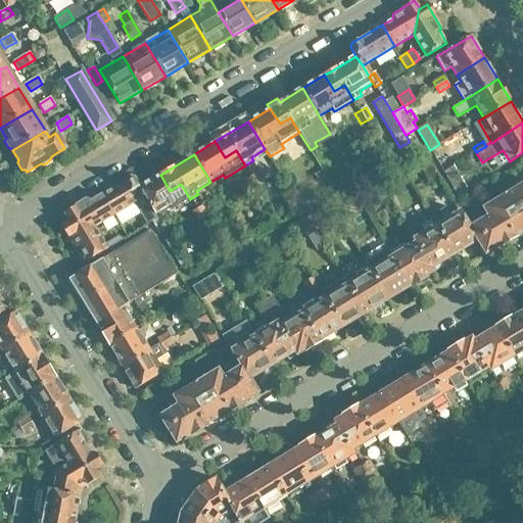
[(431,184),(440,179),(430,162),(421,169),(431,184)]
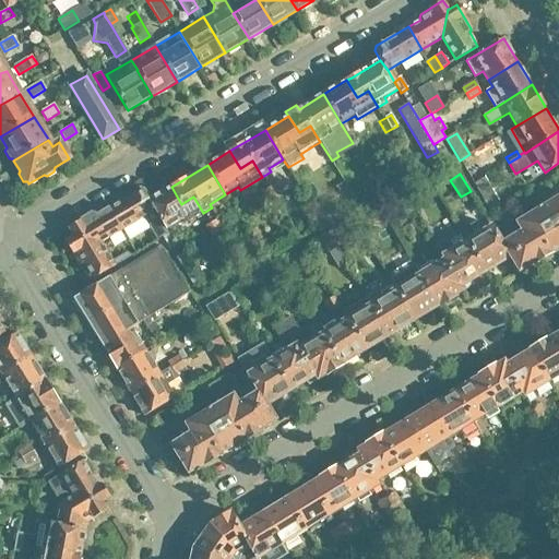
[(499,201),(485,177),(474,183),(488,207),(499,201)]
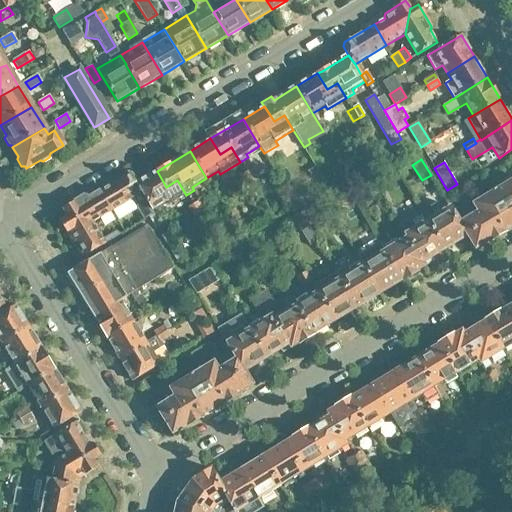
[(315,167),(307,171),(312,179),(313,178),(319,188),(325,184),(325,183),(315,167)]
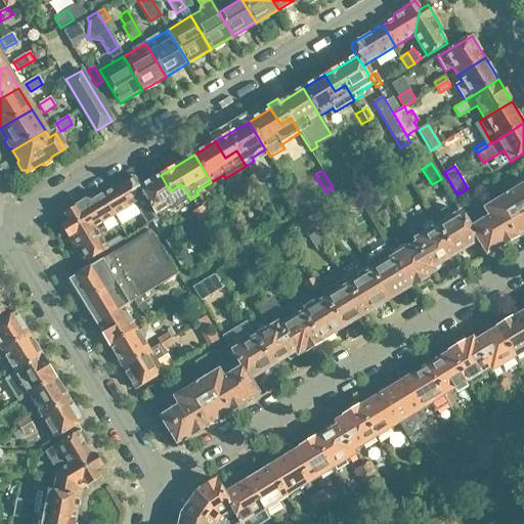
[(263,183),(257,173),(252,177),(258,187),(263,183)]
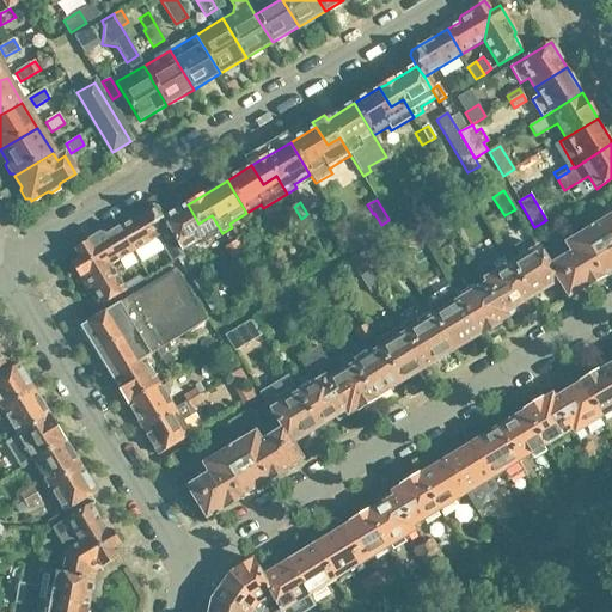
[(188,204),(163,219),(170,232),(175,240),(177,244),(182,252),(197,243),(200,246),(222,233),(212,215),(199,224),(188,204)]
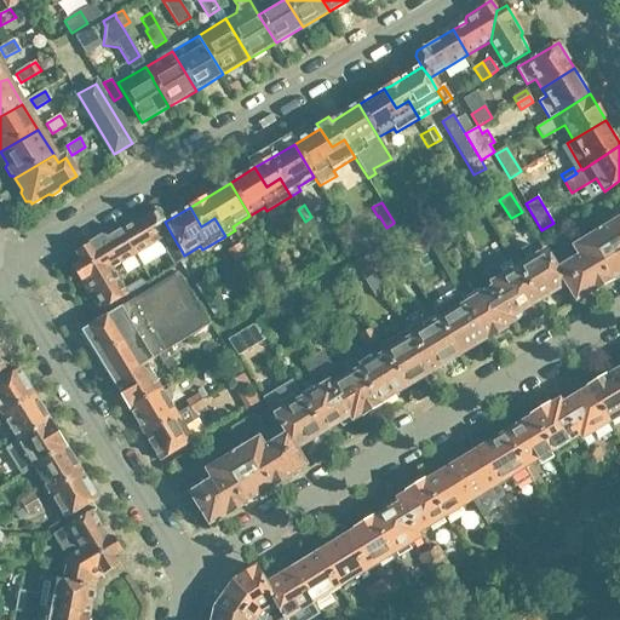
[(445,208),(419,224),(429,240),(437,235),(442,244),(460,233),(445,208)]
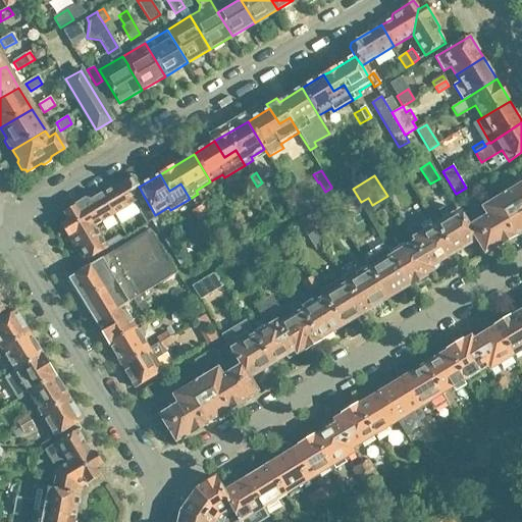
[(257,187),(251,176),(246,179),(252,190),(257,187)]
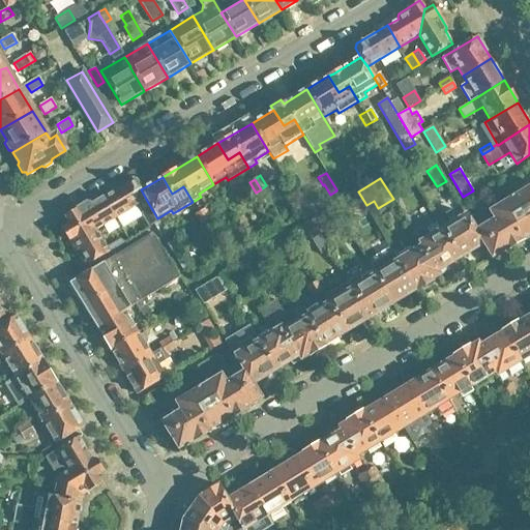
[(131,180),(102,198),(116,219),(138,206),(142,214),(151,208),(147,201),(141,189),(136,181),(131,180)]
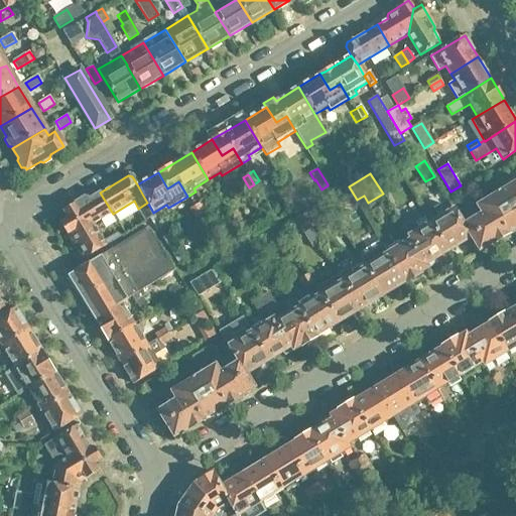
[(515,181),(499,192),(515,220),(515,181)]
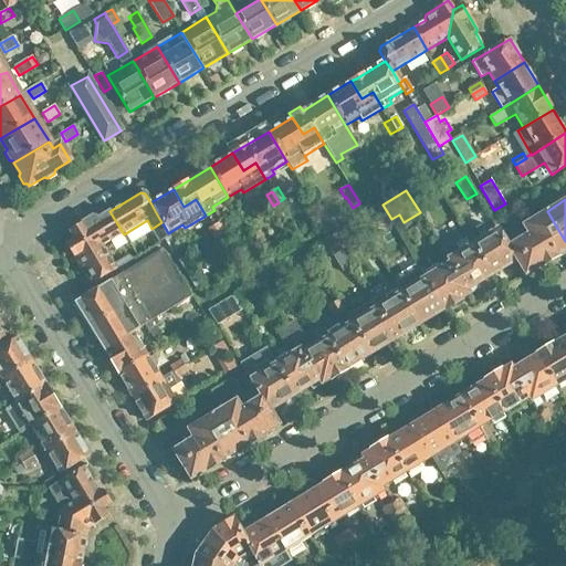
[(381,205),(363,217),(375,237),(394,224),(381,205)]
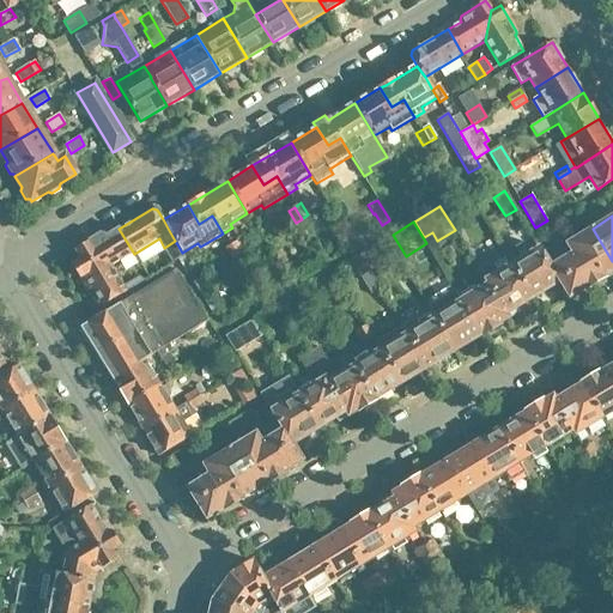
[(98,235),(76,249),(80,259),(80,260),(110,268),(133,254),(134,254),(119,229),(103,237),(103,236),(98,235)]
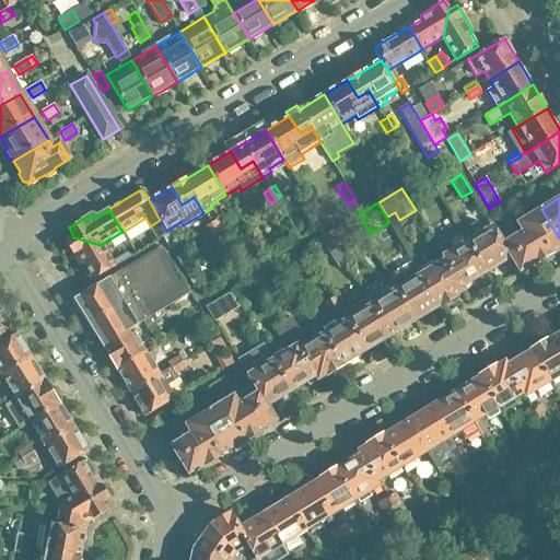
[(559,252),(559,238),(541,209),(521,222),(520,226),(523,232),(503,244),(511,259),(512,259),(521,273),(536,264),(537,265),(552,256),(559,252)]
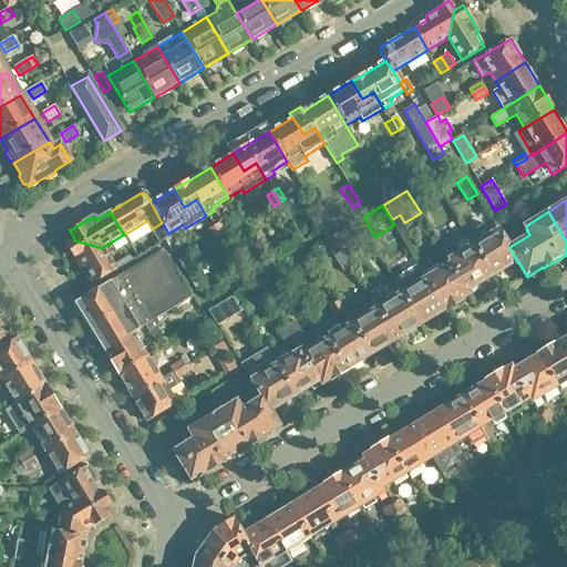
[(342,230),(352,247),(368,237),(358,222),(342,230)]
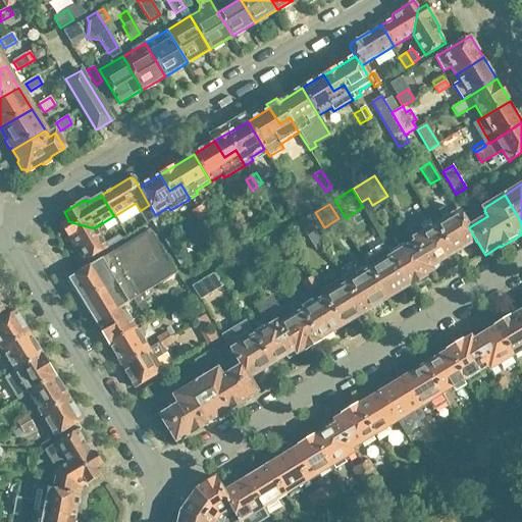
[(140,211),(147,223),(151,221),(156,217),(155,215),(151,208),(149,205),(140,211)]
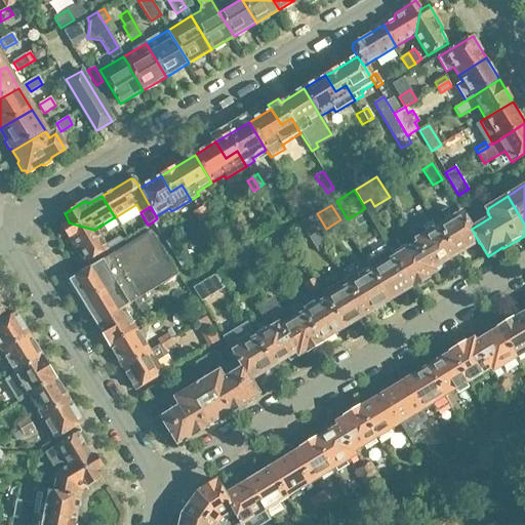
[(461,212),(455,216),(449,206),(433,216),(439,227),(439,226),(457,256),(479,243),(472,229),(461,212)]
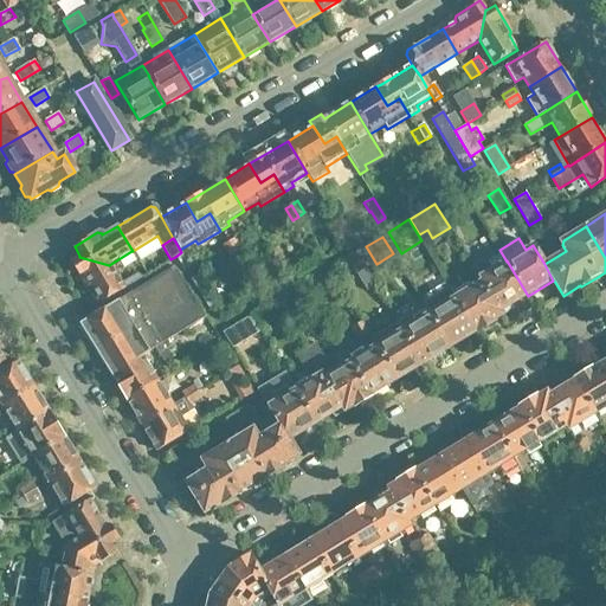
[(242,251),(234,239),(229,243),(236,255),(242,251)]
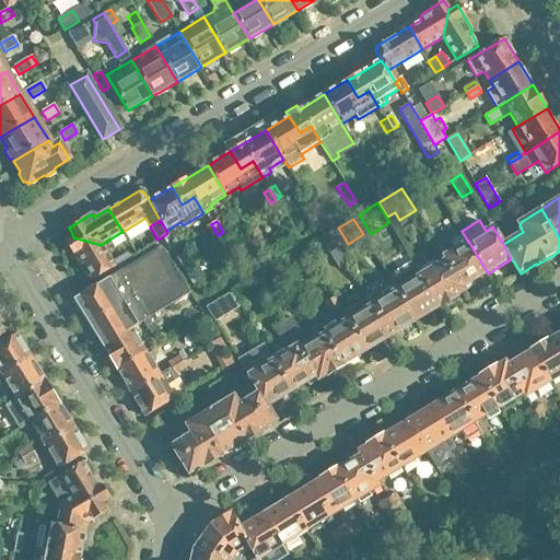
[(218,235),(211,224),(206,228),(212,238),(218,235)]
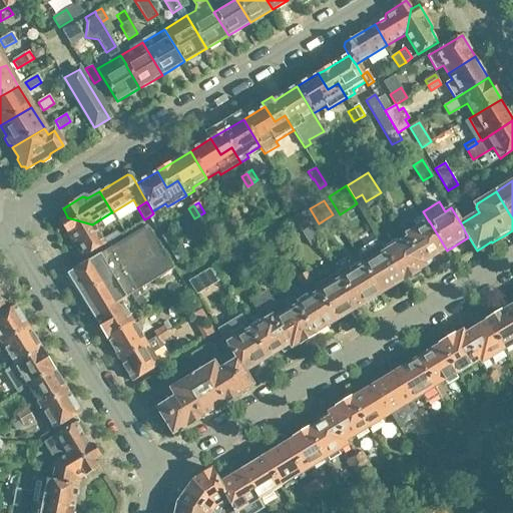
[(447,250),(429,220),(429,221),(423,211),(402,223),(408,233),(407,234),(409,237),(427,268),(434,263),(432,260),(447,250)]
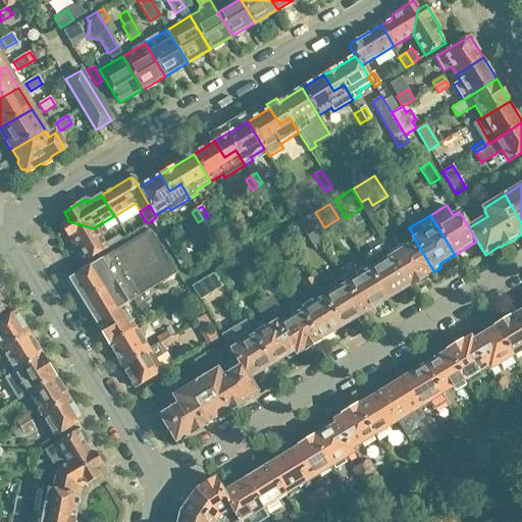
[(156,217),(151,221),(152,221),(157,231),(163,227),(159,221),(157,217),(156,217)]
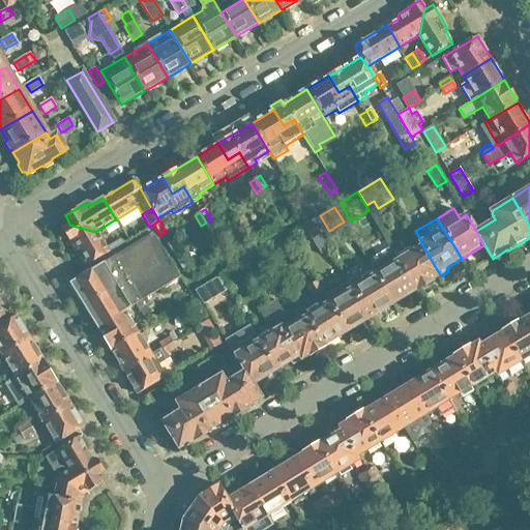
[(312,221),(302,227),(311,239),(320,234),(312,221)]
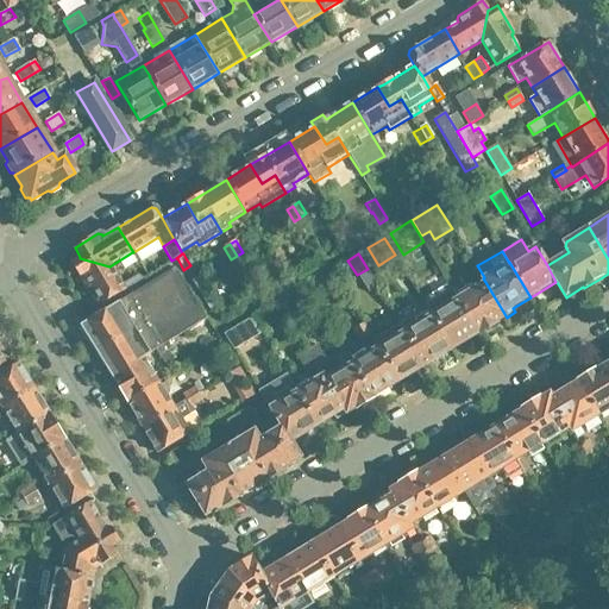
[(80,258),(70,263),(83,284),(87,284),(88,283),(101,305),(125,290),(110,267),(80,258)]
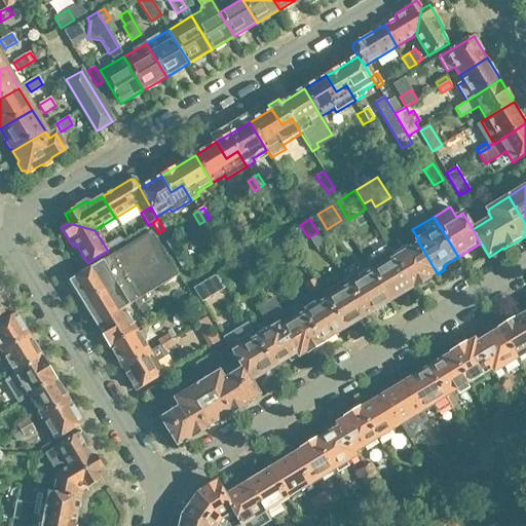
[(145,296),(178,276),(150,231),(69,280),(97,326),(124,309),(123,309),(135,302),(145,296)]
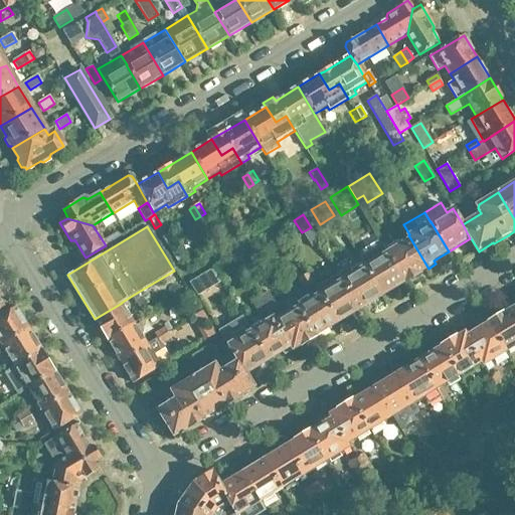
[(428,269),(410,238),(387,252),(405,284),(420,275),(419,274),(428,269)]
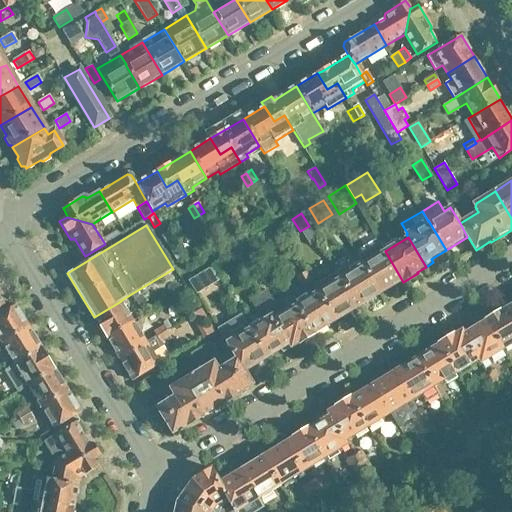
[(380,294),(402,281),(403,282),(385,251),(379,242),(357,255),(363,264),(363,265),(380,294)]
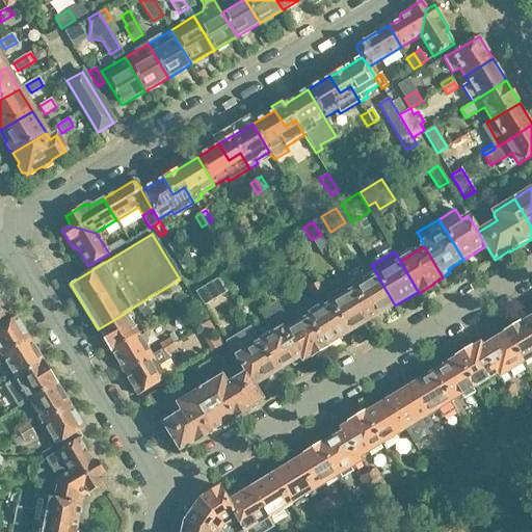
[(376,275),(353,289),(372,320),(395,306),(377,275),(376,275)]
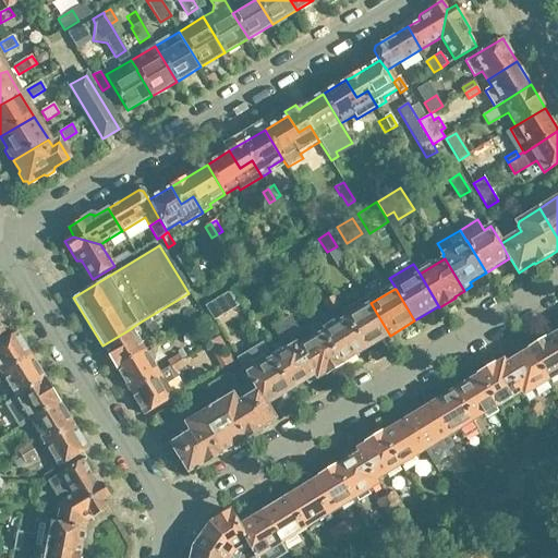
[(339,307),(332,296),(327,300),(334,311),(339,307)]
